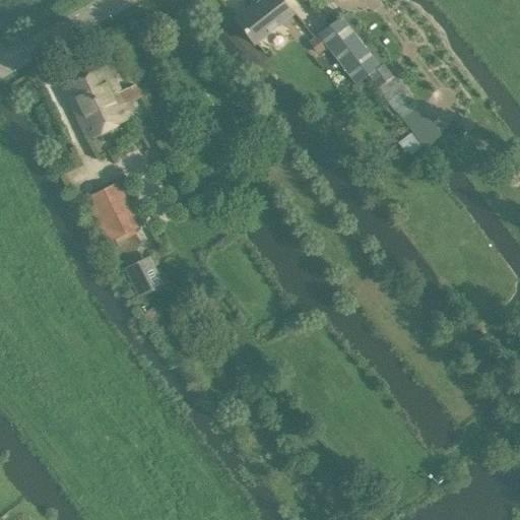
[(234,18),(254,44),(294,13),(282,0),(261,0),(252,7),(250,5),(234,18)]
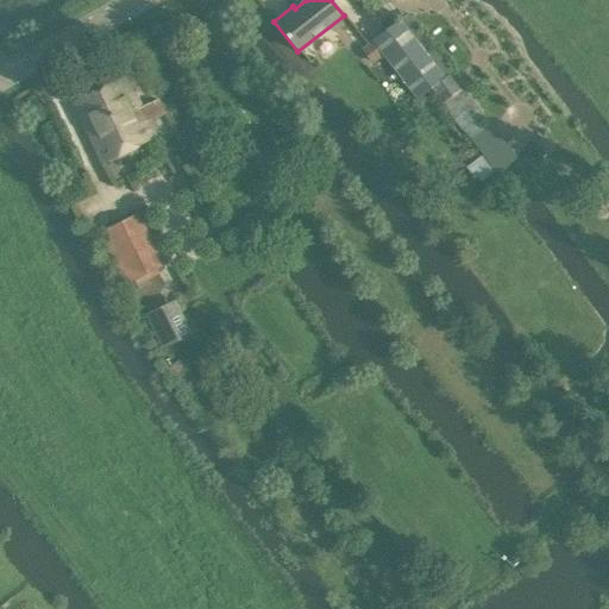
[(384,29),(429,87),(444,76),(397,18),(384,29)]
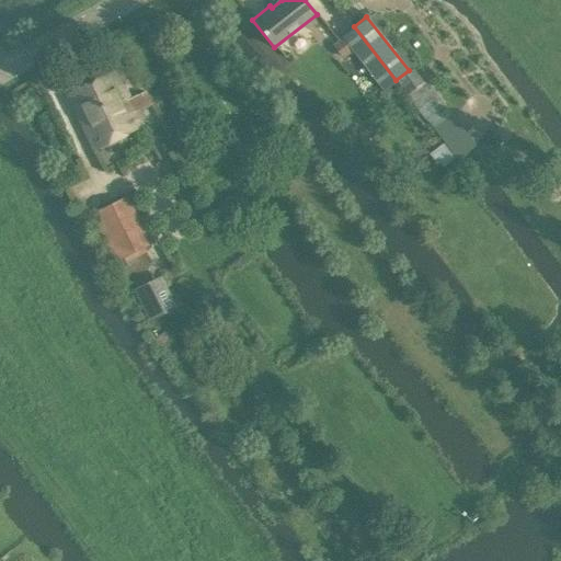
[(396,80),(354,26),(342,36),(353,49),(384,90),(396,80)]
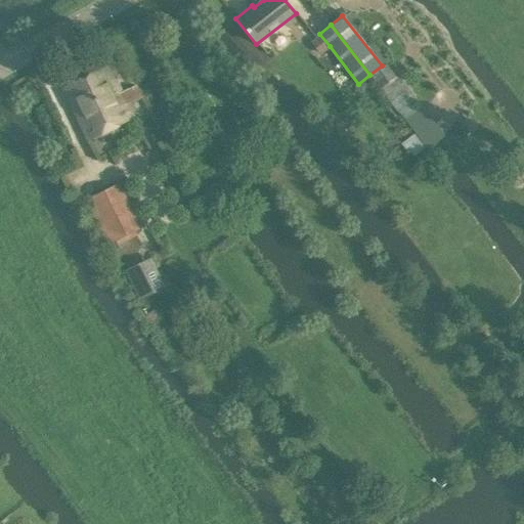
[(330,46),(319,34),(310,41),(320,54),(330,46)]
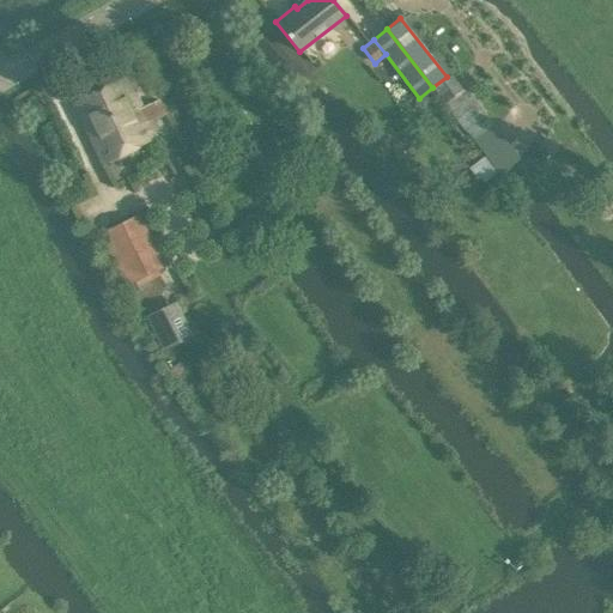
[(449,74),(447,77),(432,87),(457,120),(474,105),(449,74)]
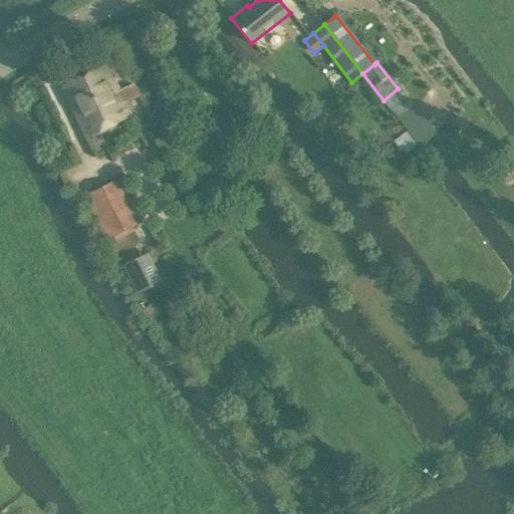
[(63,86),(87,137),(131,115),(123,102),(140,95),(134,83),(118,90),(106,65),(63,86)]
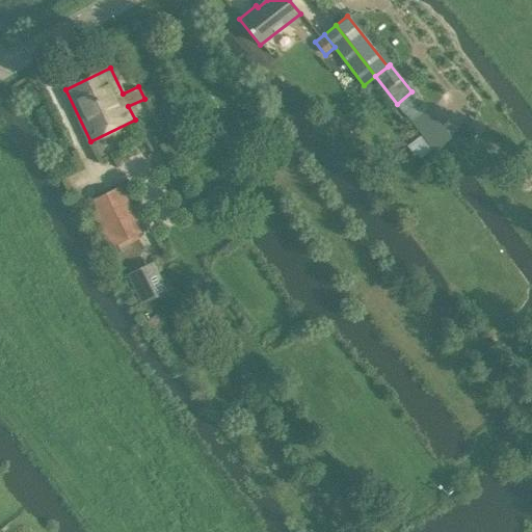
[(475,120),(469,125),(475,133),(481,128),(475,120)]
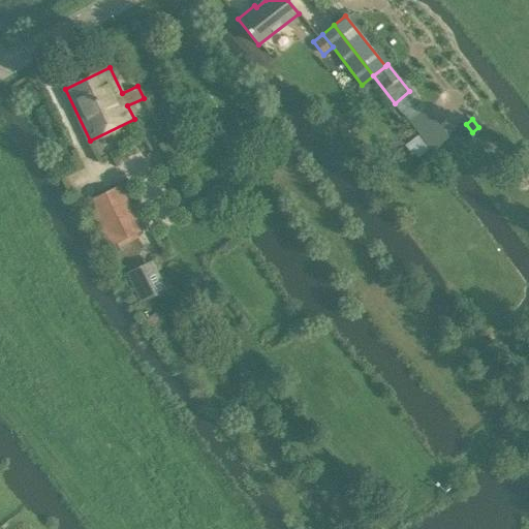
[(416,163),(428,154),(416,139),(403,150),(411,160),(412,158),(416,163)]
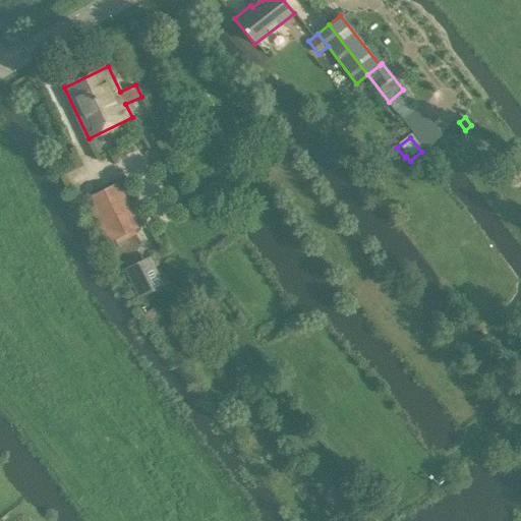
[(85,197),(108,241),(137,227),(116,182),(85,197)]
